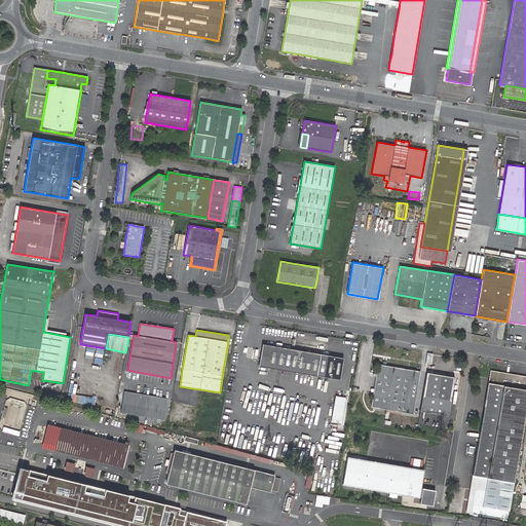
[(262,344),(259,366),(340,380),(343,358),(269,345),(262,344)]
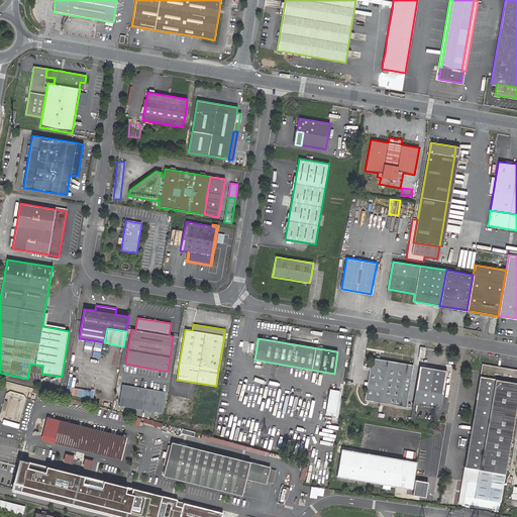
[(368,382),(367,386),(367,388),(365,400),(406,407),(413,365),(402,364),(401,363),(379,359),(376,358),(372,357),(370,367),(370,368),(370,371),(368,382)]
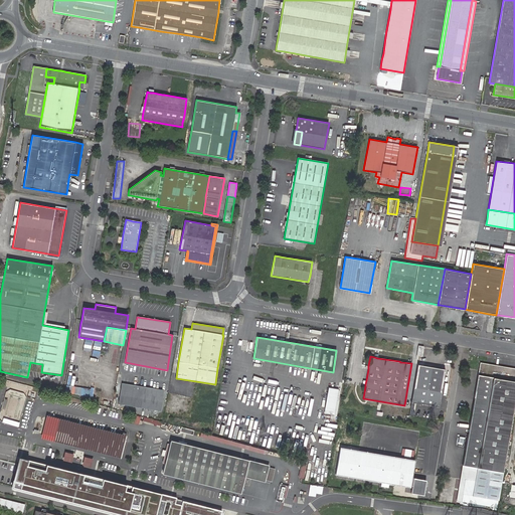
[(493,377),(514,380),(514,368),(480,362),(479,370),(478,375),(493,377)]
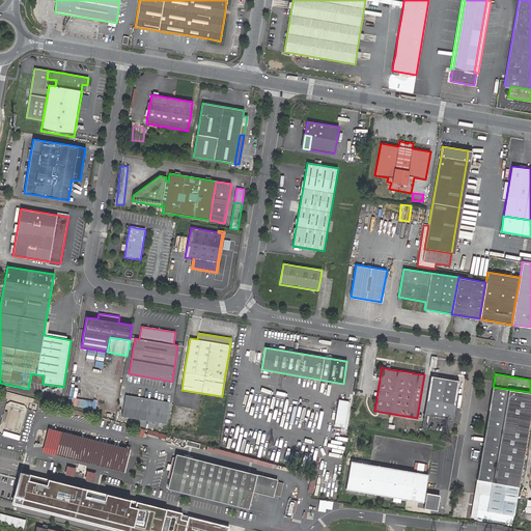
[(458,381),(430,375),(427,399),(455,403),(458,381)]
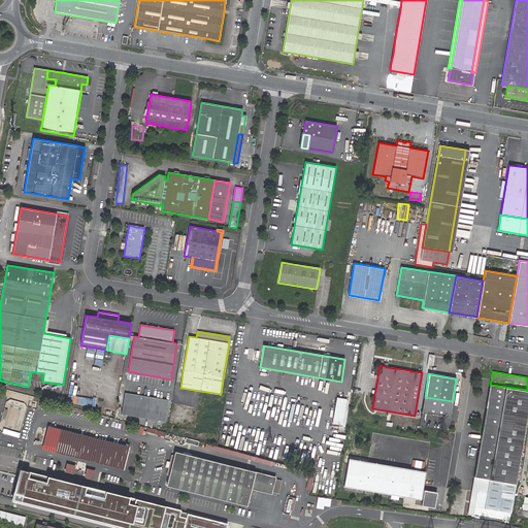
[(485,508),(510,513),(527,409),(527,390),(505,387),(490,385),(474,476),(489,480),(488,486),(487,493),(485,508)]
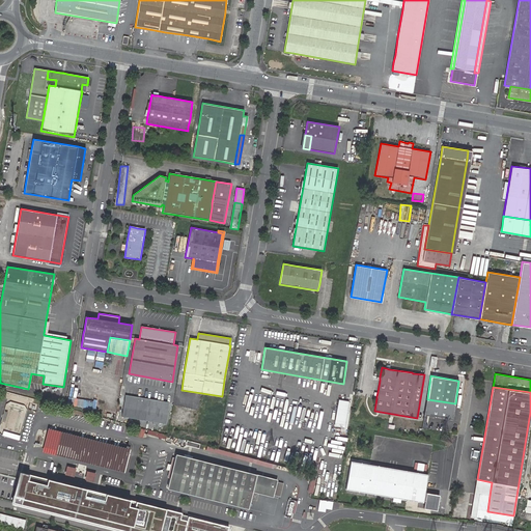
[(168,401),(124,394),(121,417),(165,423),(168,401)]
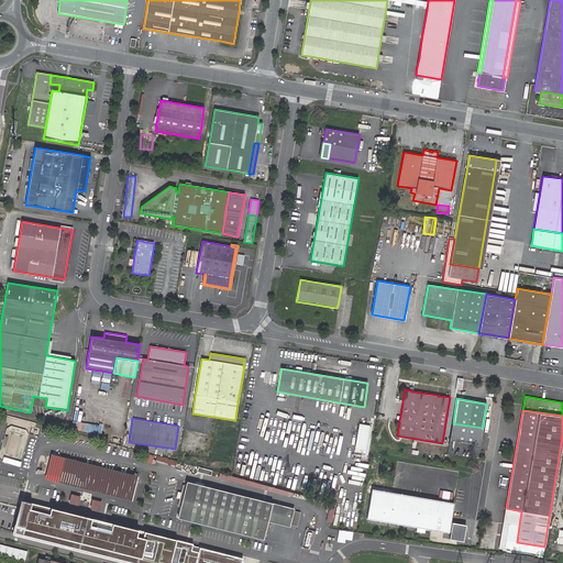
[(370,426),(360,423),(355,448),(366,450),(370,426)]
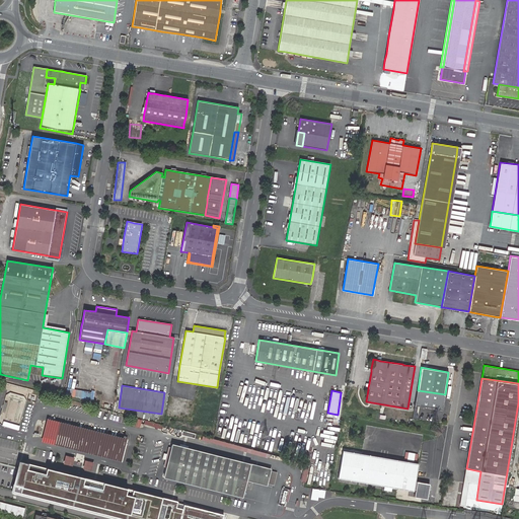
[(418,390),(415,405),(420,406),(442,411),(445,394),(418,390)]
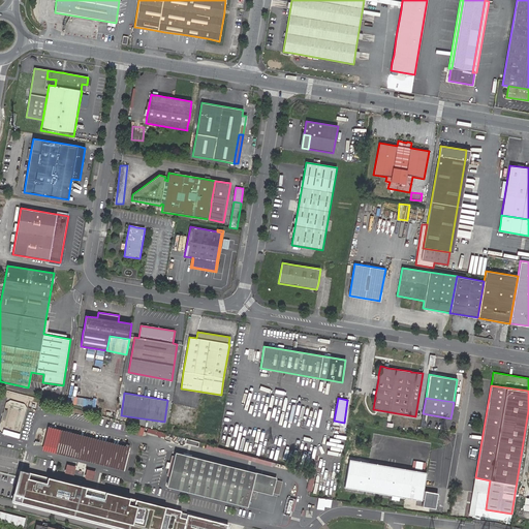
[(48,429),(129,449),(130,447),(122,445),(48,427),(48,429)]
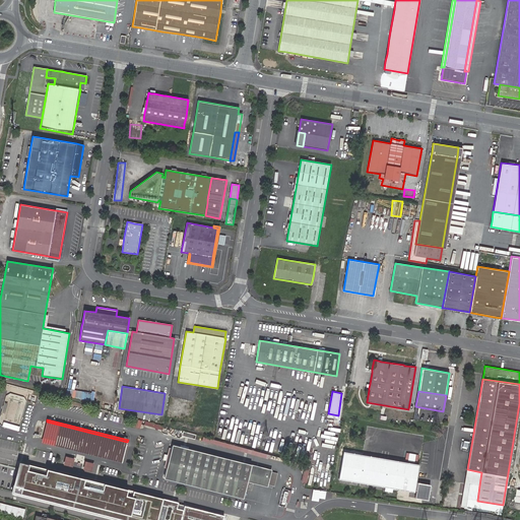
[(43,438),(123,458),(127,442),(47,421),(43,438)]
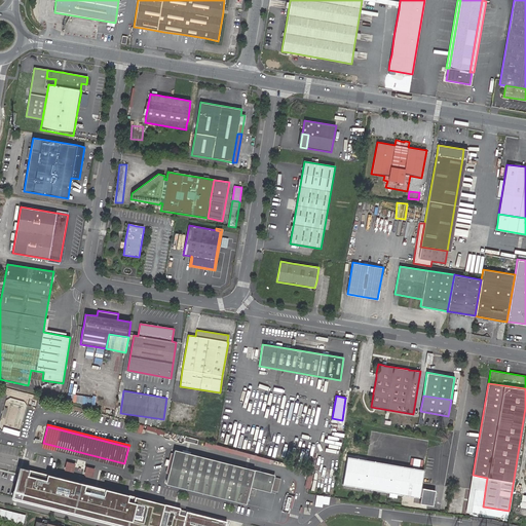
[(198,440),(185,437),(184,441),(197,445),(198,440)]
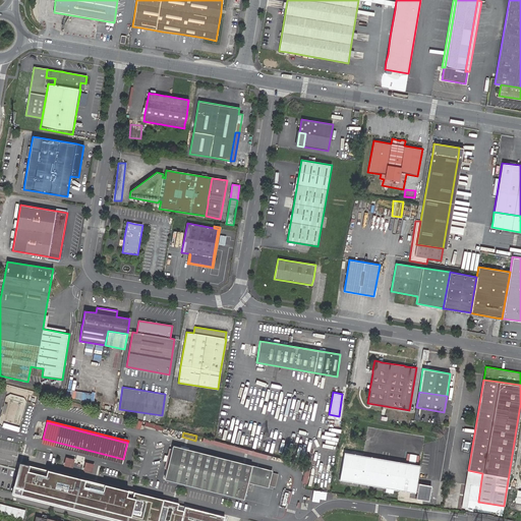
[(267,454),(203,438),(201,442),(266,458),(267,454)]
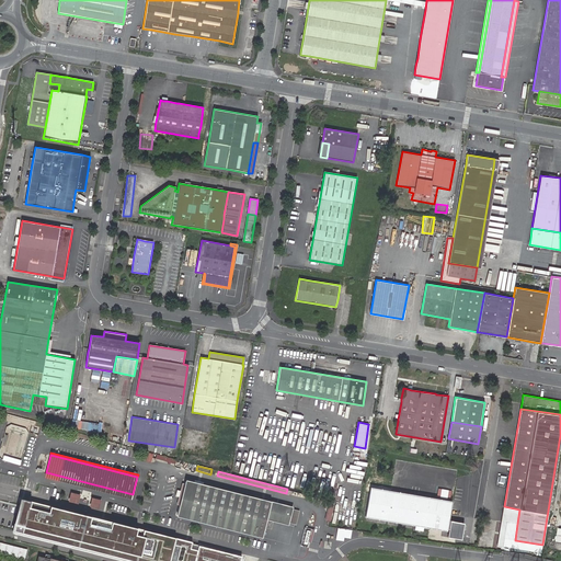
[(132,499),(133,494),(46,472),(45,477),(132,499)]
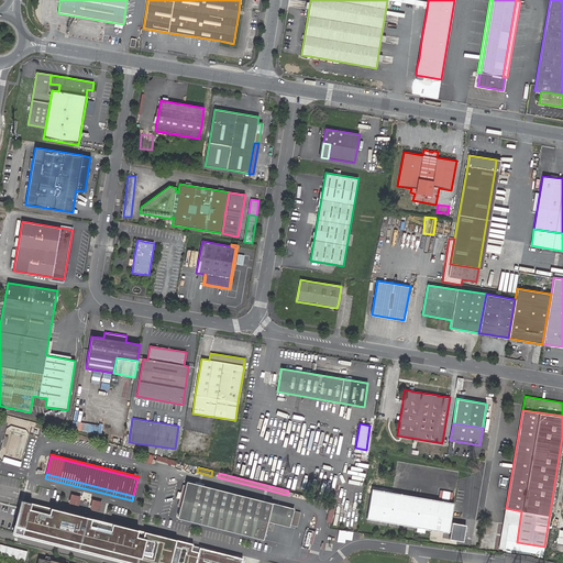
[(268,519),(290,525),(294,510),(186,484),(177,516),(264,538),(268,519)]
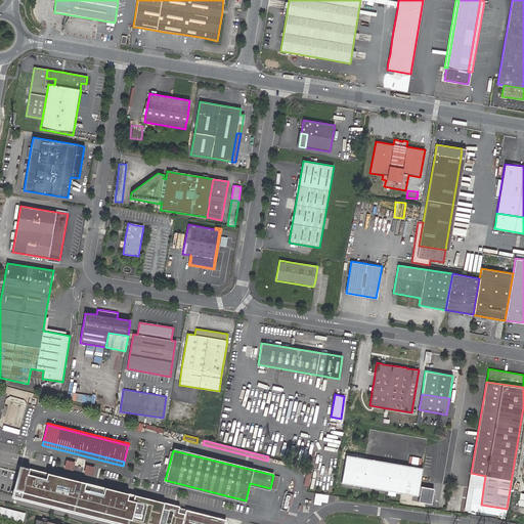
[(341,483),(410,494),(409,498),(428,501),(431,485),(420,483),(423,468),(346,455),(341,483)]
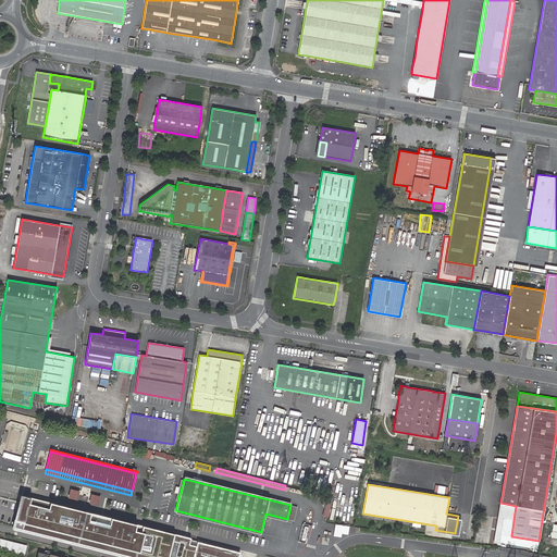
[(67,497),(77,500),(79,491),(71,489),(67,497)]
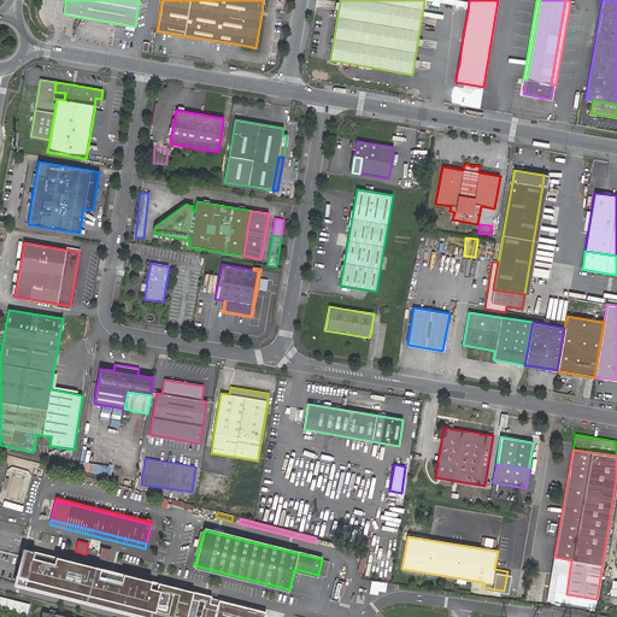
[(211,597),(21,547),(15,569),(11,585),(134,616),(264,616),(265,613),(211,599),(211,597)]
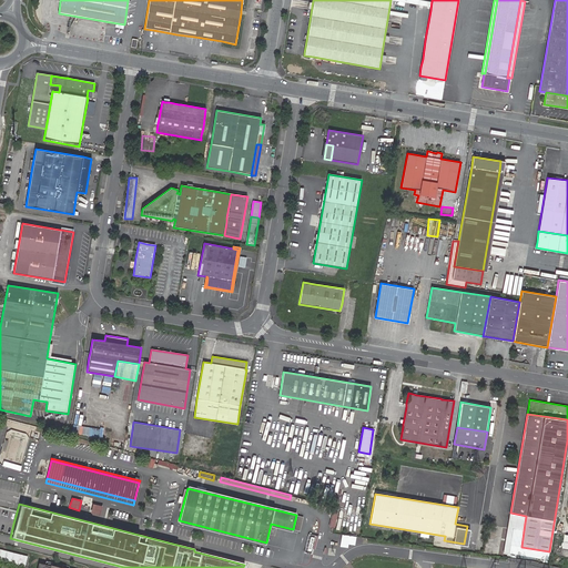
[(91,513),(100,515),(102,506),(93,504),(91,513)]
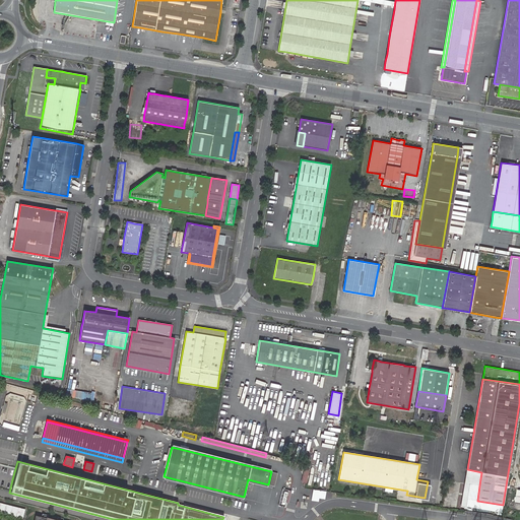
[(466,475),(480,478),(481,472),(467,469),(466,475)]
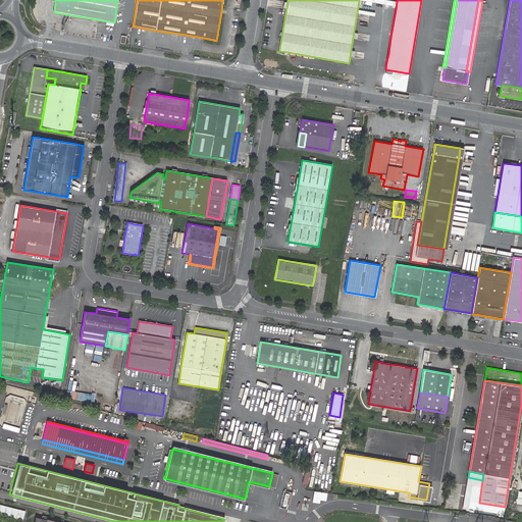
[(213,497),(214,492),(188,485),(187,489),(213,497)]
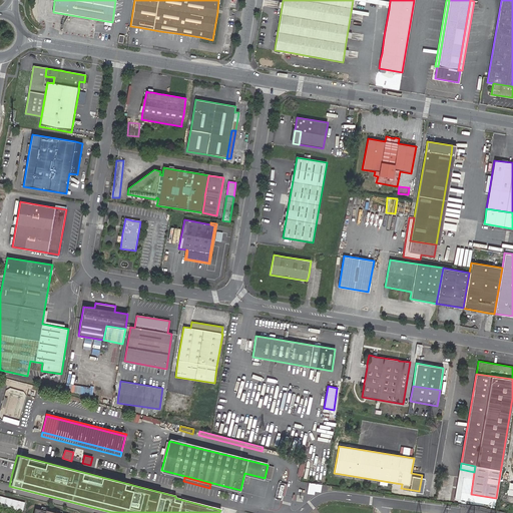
[(496,498),(471,494),(473,479),(463,478),(459,500),(495,506),(496,498)]
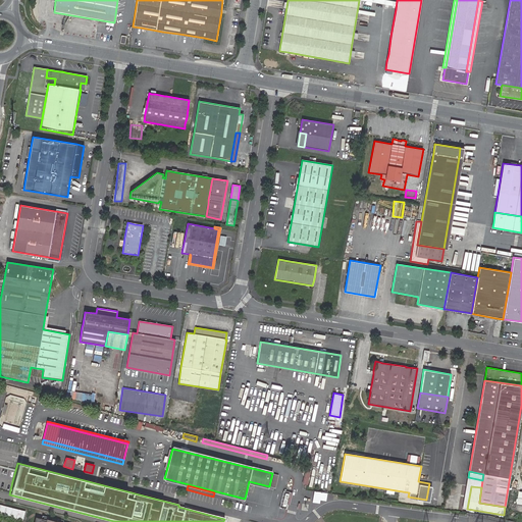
[(320,500),(326,501),(326,492),(313,490),(312,503),(319,503),(320,500)]
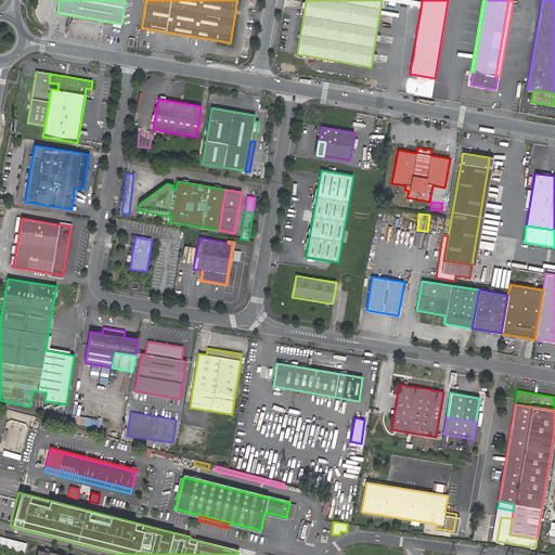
[(0,547),(24,554),(26,543),(0,537),(0,547)]
